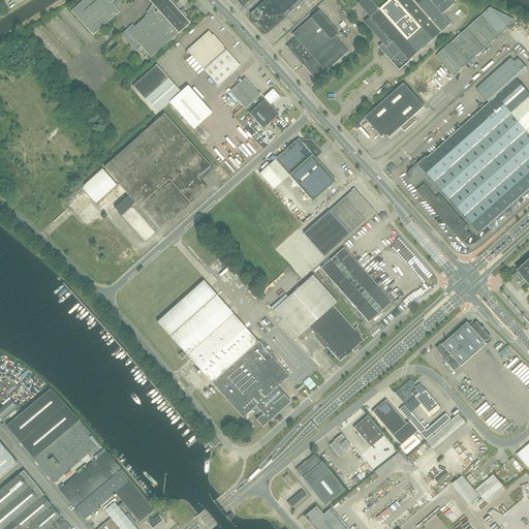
[(85,0),(73,10),(95,36),(122,12),(114,2),(116,0),(85,0)]
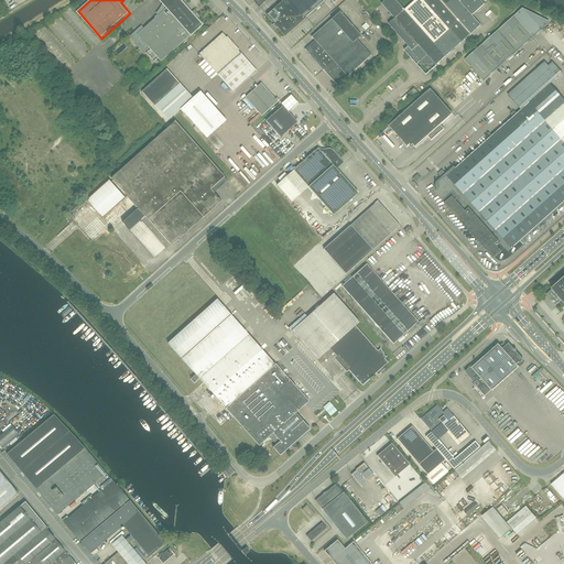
[(163,62),(205,25),(183,0),(161,0),(167,8),(133,38),(144,52),(150,47),(152,50),(148,53),(156,63),(161,58),(163,62)]
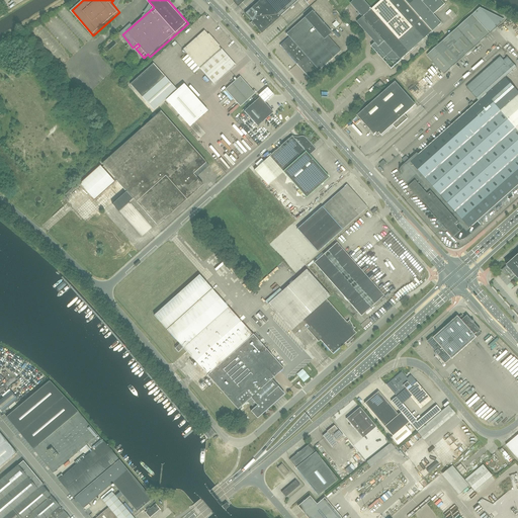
[(253,26),(255,24),(262,32),(297,0),(259,0),(245,13),(252,21),(250,23),(253,26)]
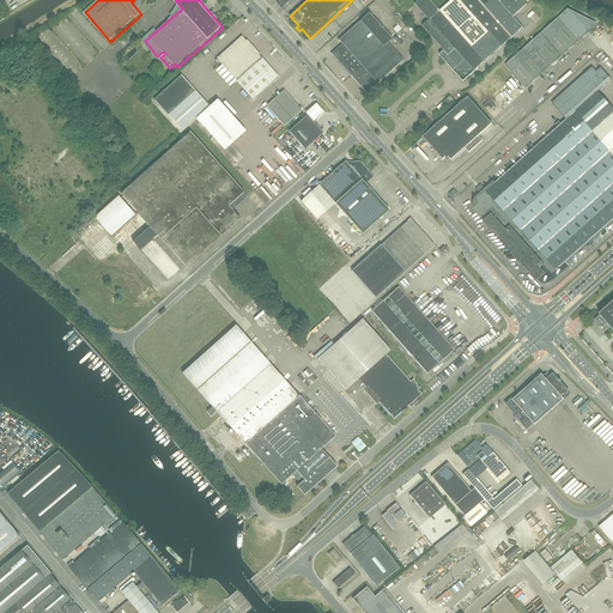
[(523,28),(514,17),(527,5),(522,0),(451,0),(441,10),(431,0),(418,0),(414,4),(430,20),(428,23),(426,22),(423,24),(424,25),(447,50),(441,55),(454,70),(459,66),(460,68),(459,70),(461,72),(462,71),(467,77),(523,28)]
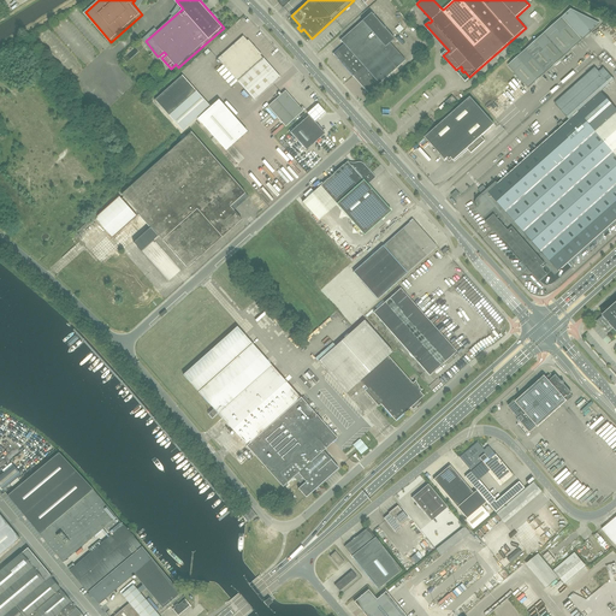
[(333,54),(353,76),(390,43),(395,39),(372,13),(341,40),(344,45),(333,54)]
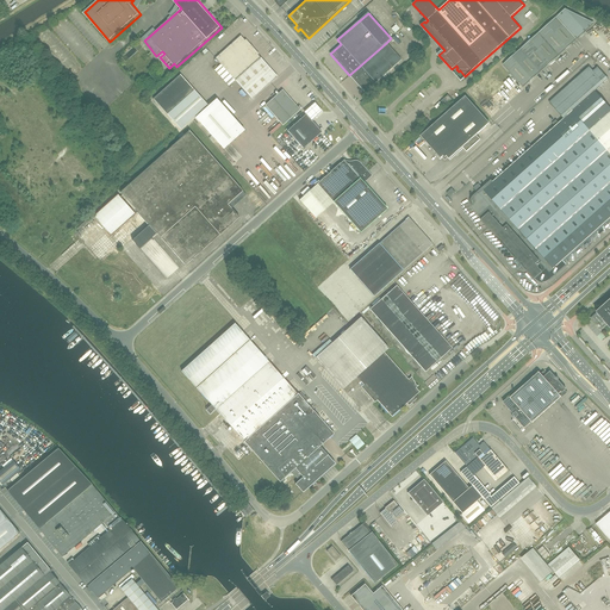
[(577,39),(556,17),(503,64),(523,87),(577,39)]
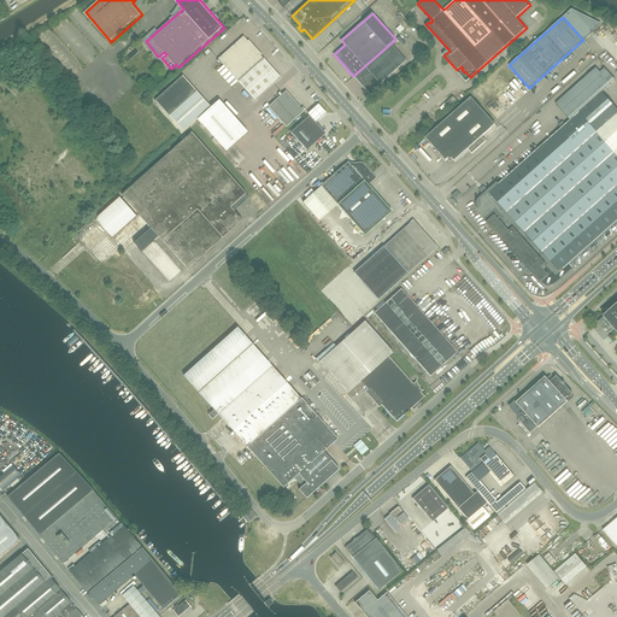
[(244,36),(218,59),(223,65),(217,71),(231,87),(238,81),(254,100),(281,77),(244,36)]
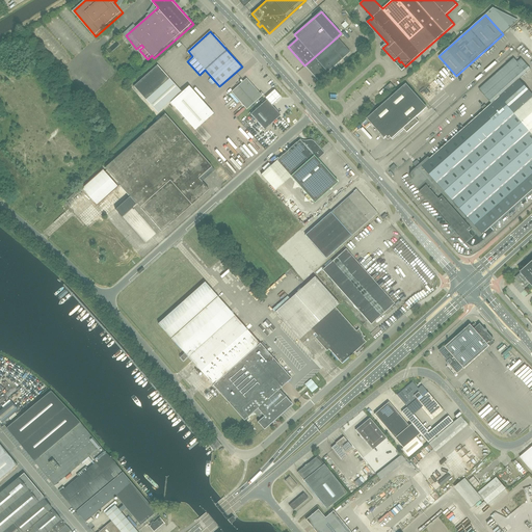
[(337,37),(304,65),(318,81),(350,52),(337,37)]
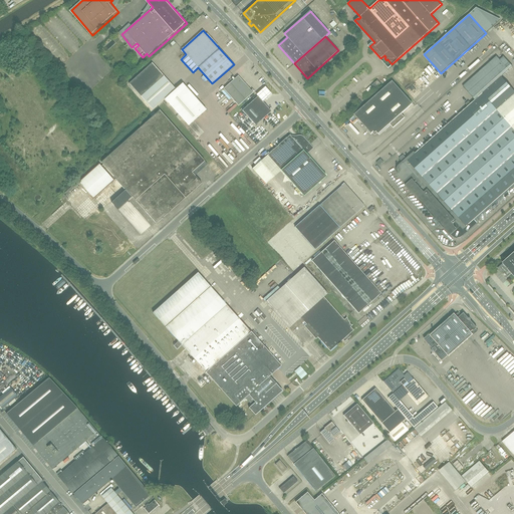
[(450,236),(451,235),(451,236),(453,237),(455,238),(457,239),(459,239),(461,238),(463,237),(477,224),(478,224),(478,223),(475,220),(513,184),(513,90),(501,77),(513,66),(504,57),(500,60),(497,56),(470,80),(471,80),(482,93),(475,100),(471,103),(468,106),(422,148),(416,154),(414,152),(407,159),(406,158),(404,156),(400,159),(400,160),(402,162),(399,165),(398,167),(397,169),(397,171),(397,173),(397,175),(399,177),(406,185),(405,186),(422,204),(431,214),(435,219),(438,222),(450,236)]
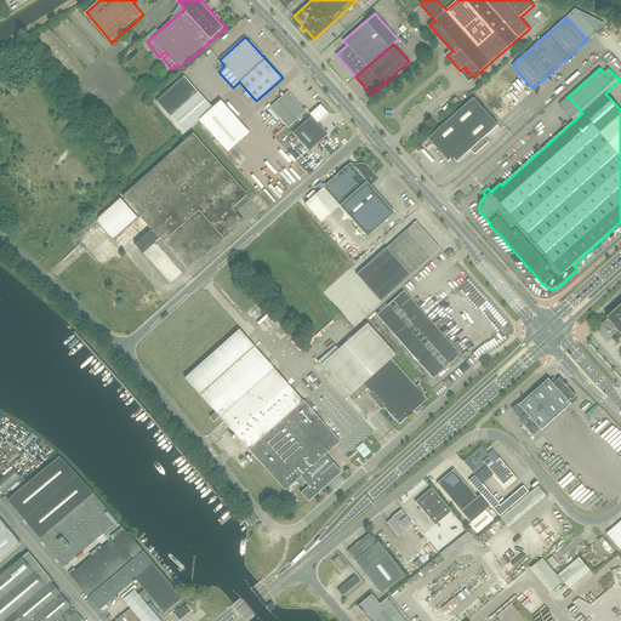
[(249,134),(221,101),(212,108),(183,77),(157,101),(184,132),(198,119),(228,152),(249,134)]
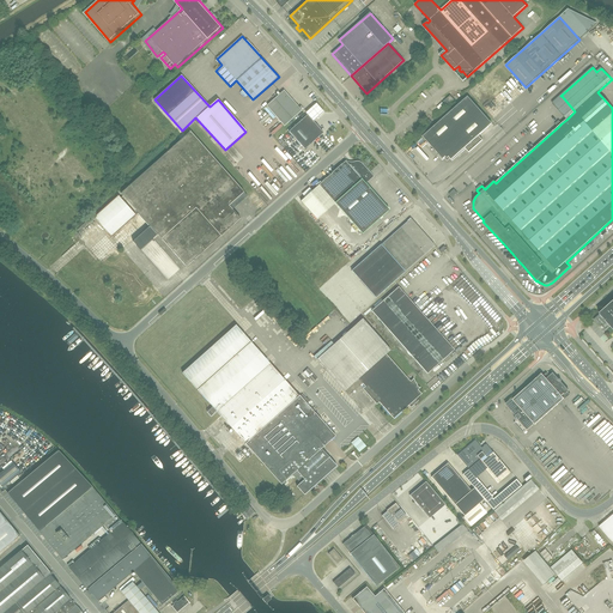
[(284,126),(302,110),(284,90),(266,107),(284,126)]
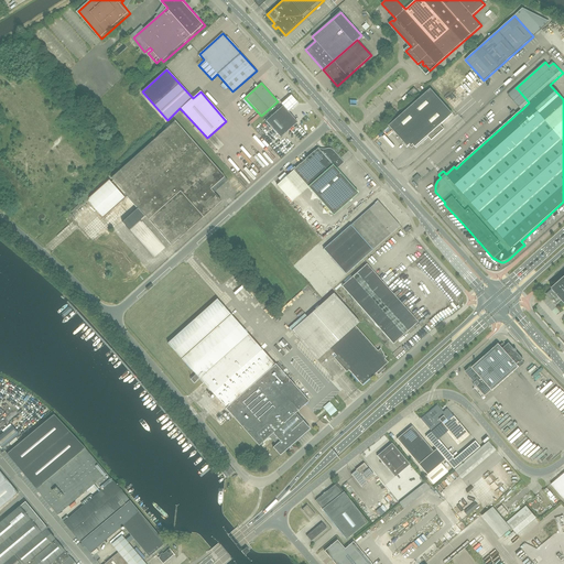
[(444,129),(443,127),(441,125),(453,114),(431,88),(389,126),(404,142),(403,143),(408,148),(410,145),(413,145),(414,145),(416,148),(429,137),(432,140),(444,129)]
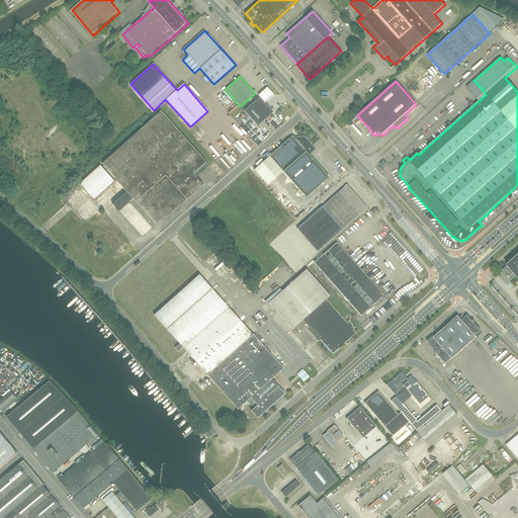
[(377,90),(383,84),(380,81),(374,86),(377,90)]
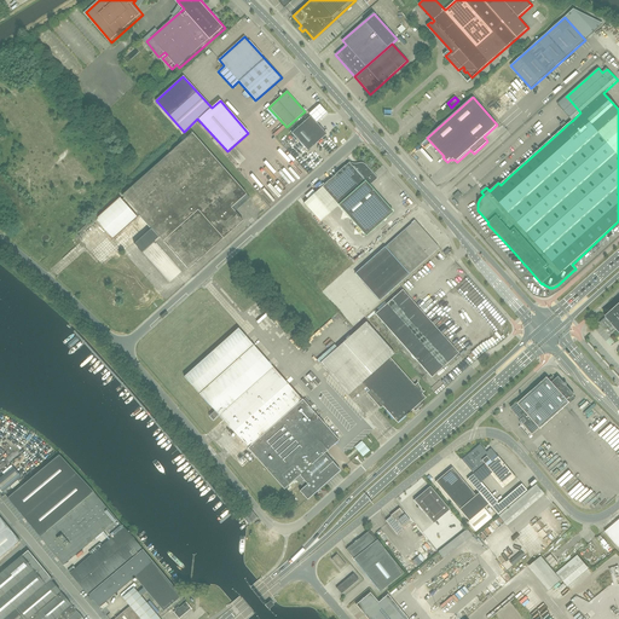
[(319,104),(308,114),(316,123),(327,114),(319,104)]
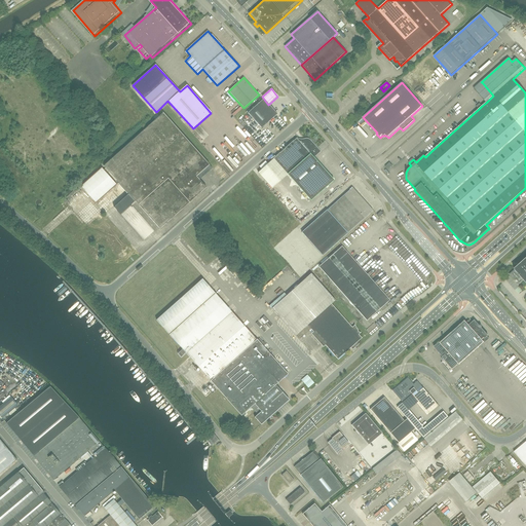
[(276,115),(263,100),(248,113),(262,128),(276,115)]
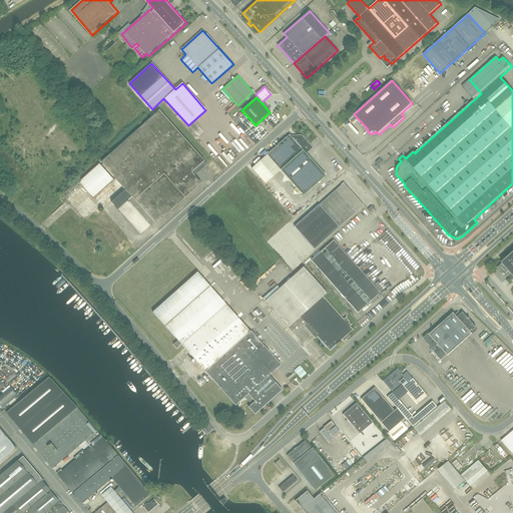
[(156,114),(50,208),(97,261),(202,167),(156,114)]
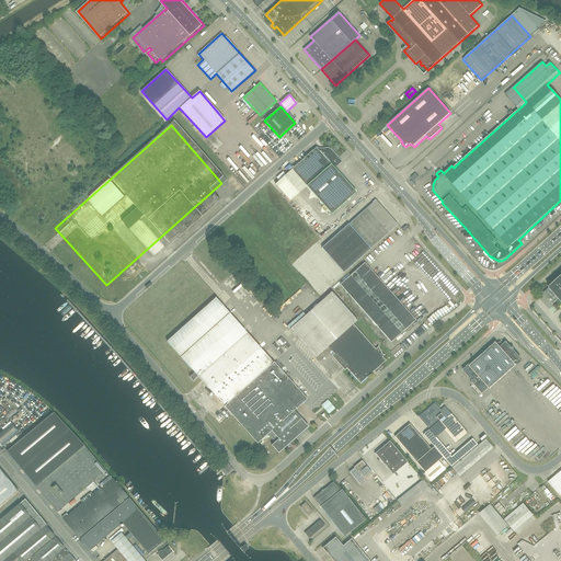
[(334,169),(342,161),(332,150),(330,148),(327,148),(324,148),(323,149),(320,152),(316,148),(292,170),(336,219),(361,197),(334,169)]
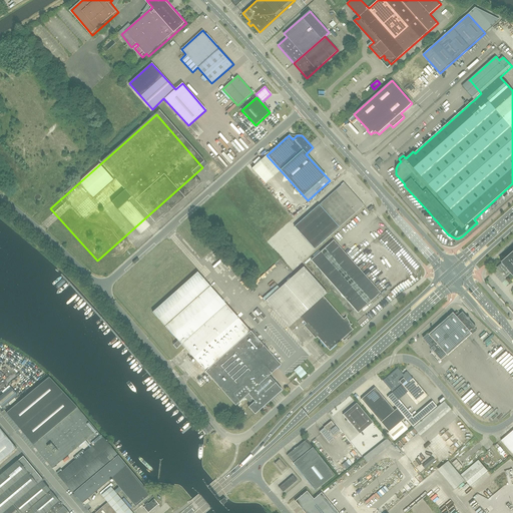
[(333,177),(336,182),(344,177),(340,172),(333,177)]
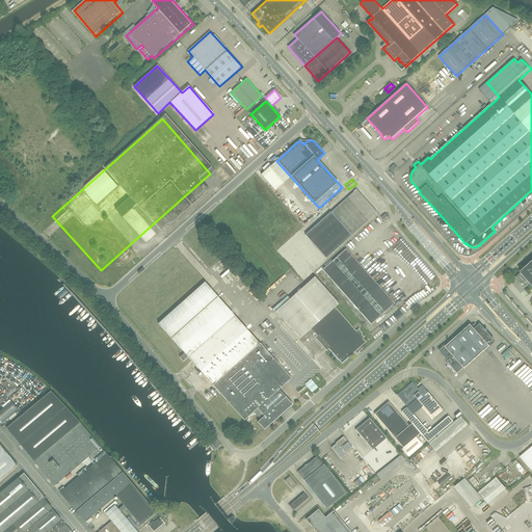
[(325,259),(372,217),(377,213),(356,190),(304,236),(325,259)]
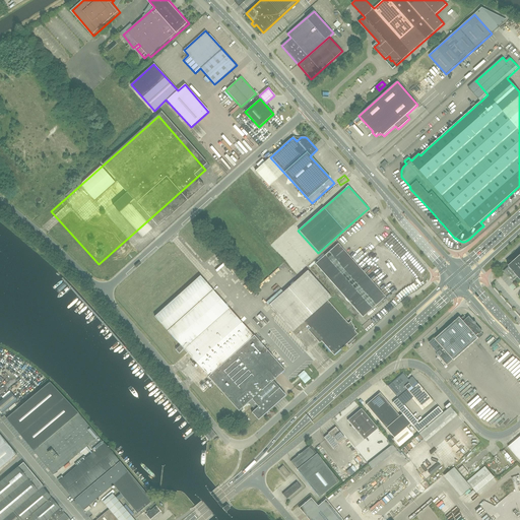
[(363,317),(385,297),(338,244),(316,264),(363,317)]
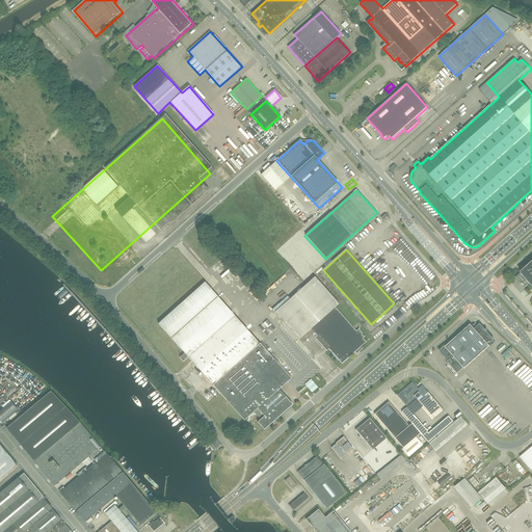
[(298,260),(291,251),(287,255),(294,263),(298,260)]
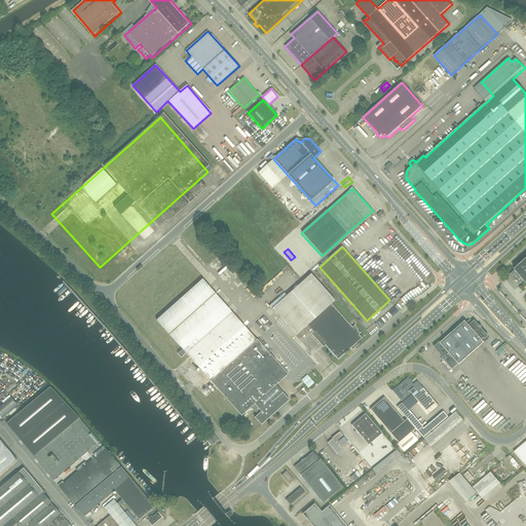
[(525,259),(510,274),(518,285),(524,279),(525,282),(525,259)]
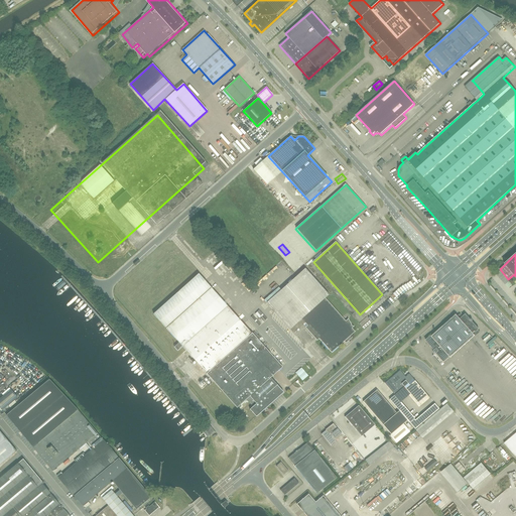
[(332,353),(344,341),(346,343),(352,338),(350,336),(355,332),(352,329),(354,327),(352,326),(349,319),(346,321),(326,298),(329,295),(305,268),(266,303),(290,330),(301,319),(332,353)]
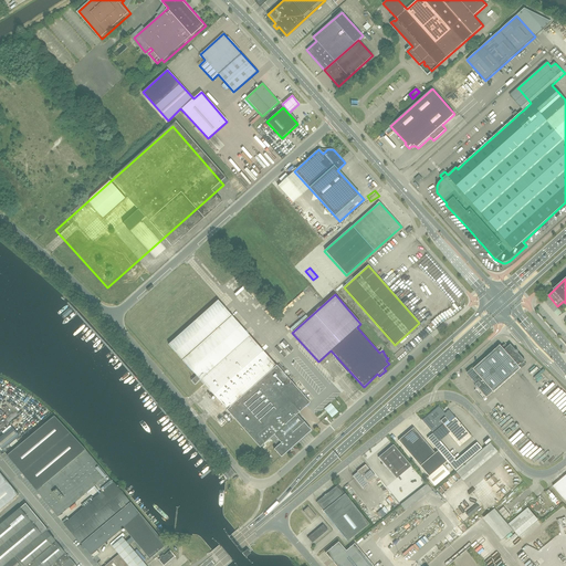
[(200,380),(203,385),(260,448),(261,447),(262,448),(264,446),(263,444),(269,440),(270,441),(271,439),(278,446),(276,447),(274,449),(281,457),(311,430),(296,415),(310,402),(276,365),(275,366),(218,301),(168,344),(196,376),(191,380),(195,385),(200,380)]
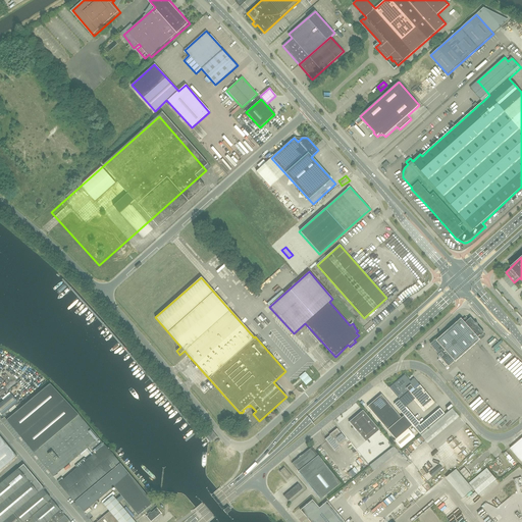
[(439,355),(438,355),(438,356),(438,357),(439,358),(440,358),(441,358),(442,359),(440,362),(447,368),(454,361),(455,361),(456,362),(480,340),(479,338),(483,333),(484,333),(477,325),(478,324),(477,323),(476,323),(475,323),(471,318),(470,319),(468,321),(466,318),(465,318),(463,320),(461,318),(447,331),(436,341),(436,340),(430,345),(439,355)]
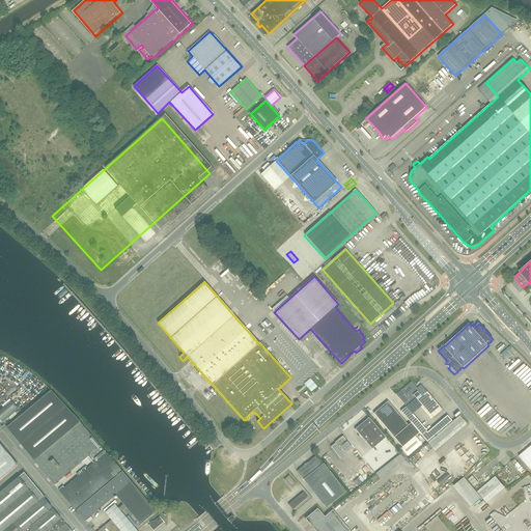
[(317,386),(310,379),(305,384),(311,391),(317,386)]
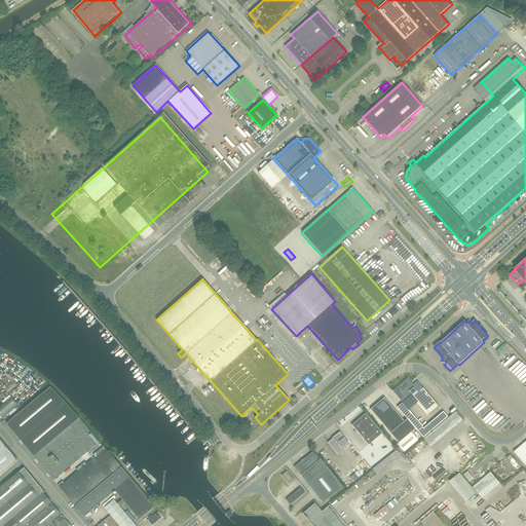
[(413,384),(408,377),(392,390),(402,403),(412,395),(428,414),(438,406),(417,381),(413,384)]
